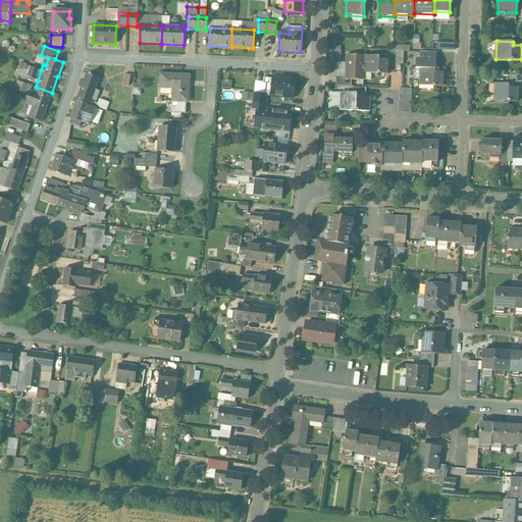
[(436,52),(420,52),(420,58),(420,65),(434,66),(435,66),(436,52)]
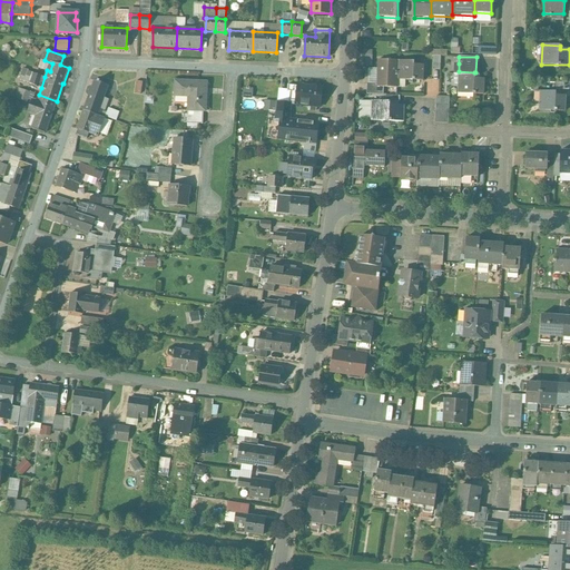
[(397,60),(379,60),(377,84),(377,87),(384,87),(397,88),(397,80),(397,60)]
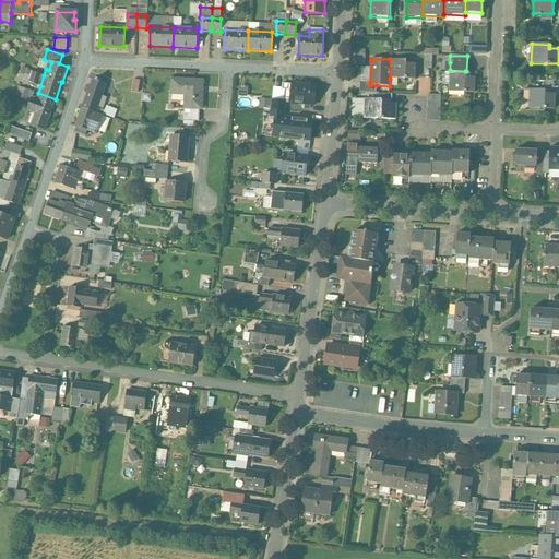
[(406,60),(390,59),(390,79),(415,80),(416,64),(406,63),(406,60)]
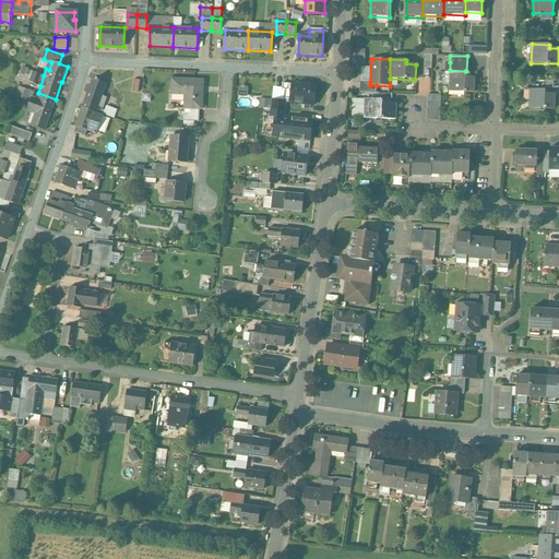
[(465,71),(450,70),(450,62),(445,62),(445,73),(447,73),(445,82),(449,82),(449,92),(474,93),(475,78),(470,78),(471,73),(466,73),(465,71)]
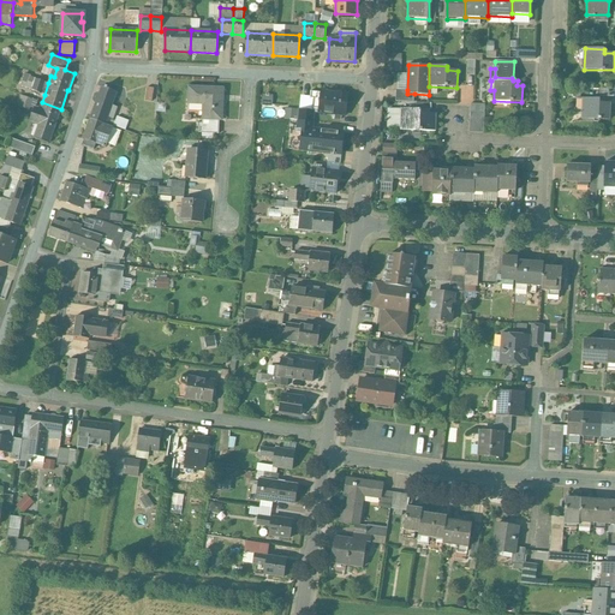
[(48,83),(30,77),(31,76),(25,73),(21,87),(31,90),(40,93),(39,94),(40,95),(41,94),(45,95),(48,83)]
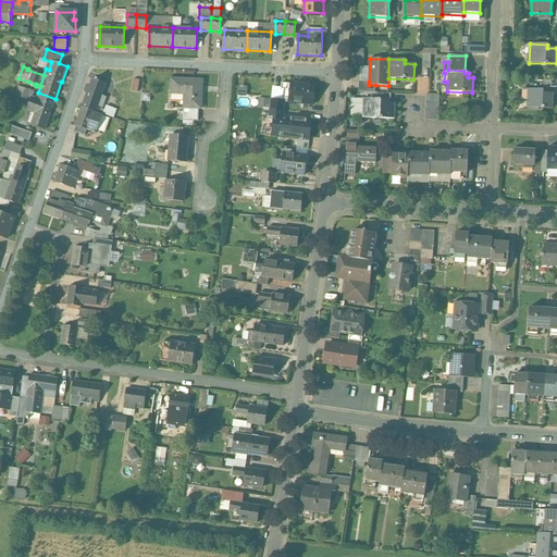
[(107,84),(97,81),(98,79),(96,78),(95,79),(93,78),(82,108),(98,114),(101,108),(102,108),(107,97),(102,96),(107,84)]
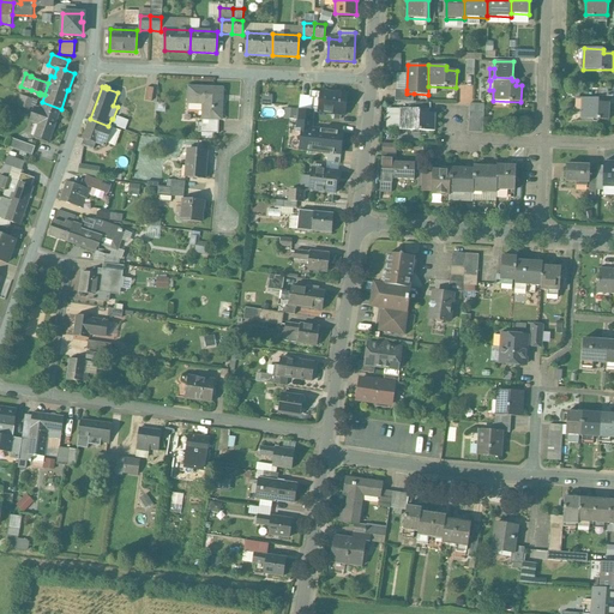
[(223,89),(190,88),(188,103),(203,104),(203,119),(220,120),(222,120),(223,89)]
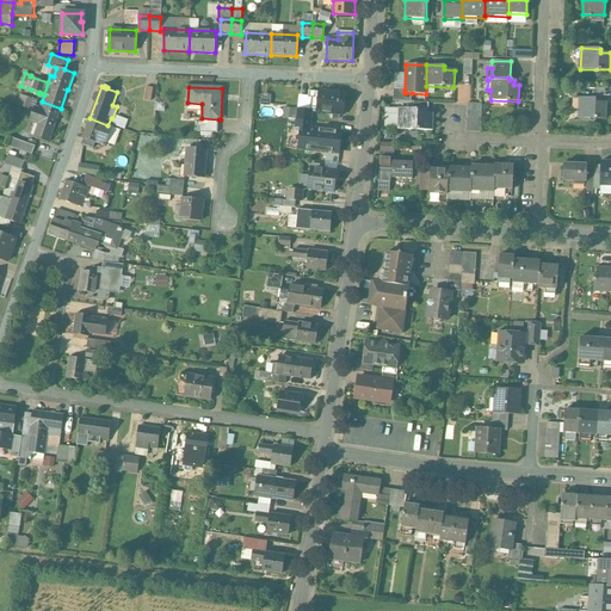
[(610,90),(592,88),(592,98),(596,98),(610,99),(610,90)]
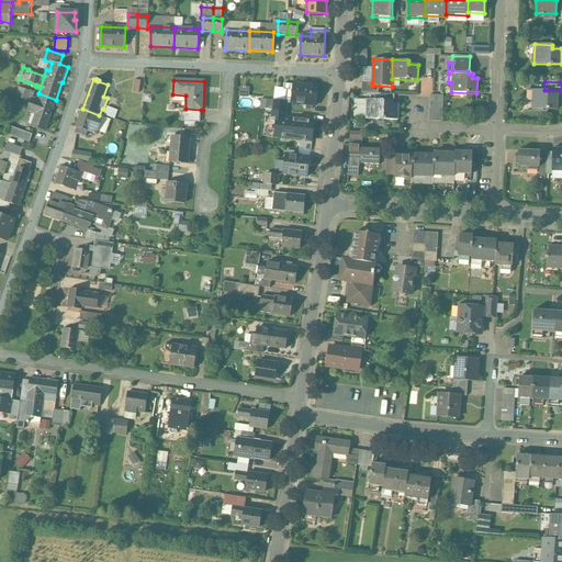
[(372,82),(362,82),(361,93),(378,93),(379,86),(372,86),(372,82)]
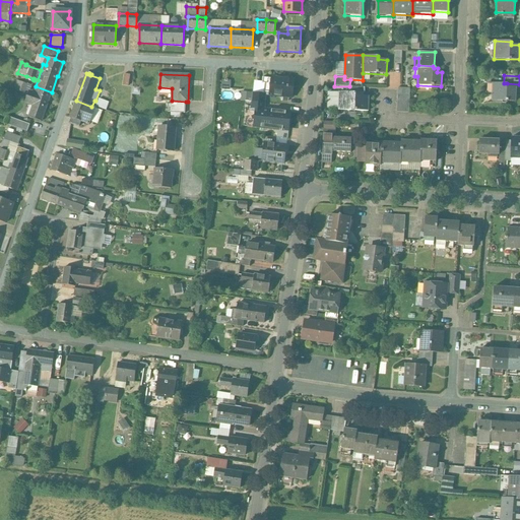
[(294,79),(271,77),(269,95),(291,98),(294,79)]
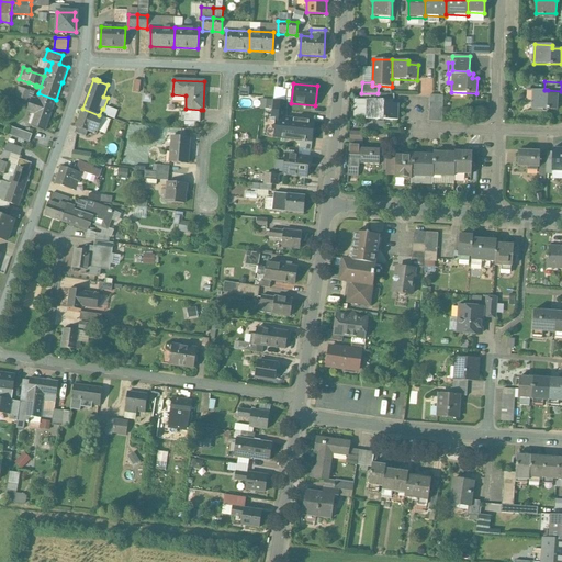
[(30,91),(19,87),(15,96),(15,97),(19,98),(26,101),(30,93),(29,93),(30,91)]
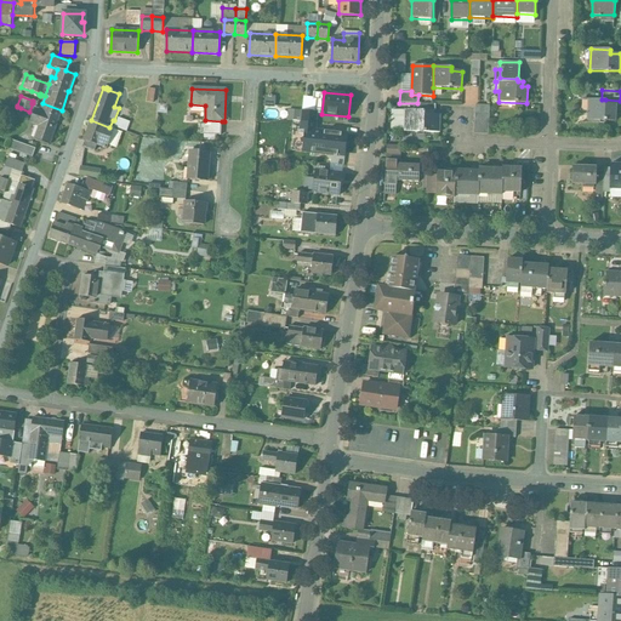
[(602,100),(588,100),(588,120),(616,121),(616,104),(605,104),(605,100),(602,100)]
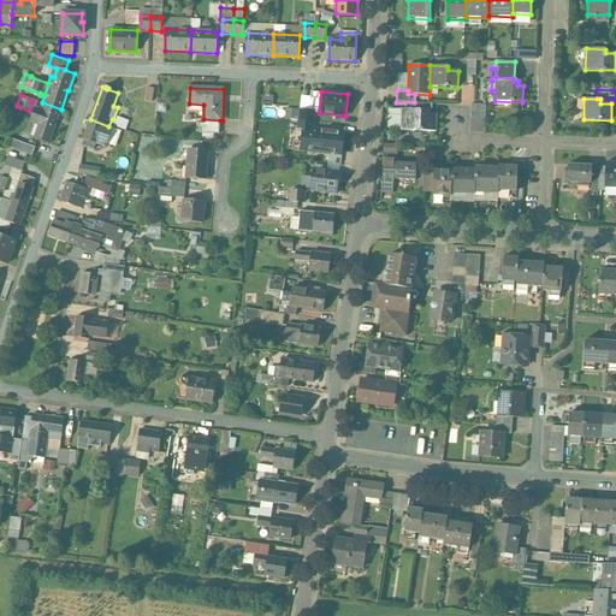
[(61,110),(42,102),(40,111),(36,110),(33,122),(43,125),(37,140),(48,143),(54,129),(61,110)]
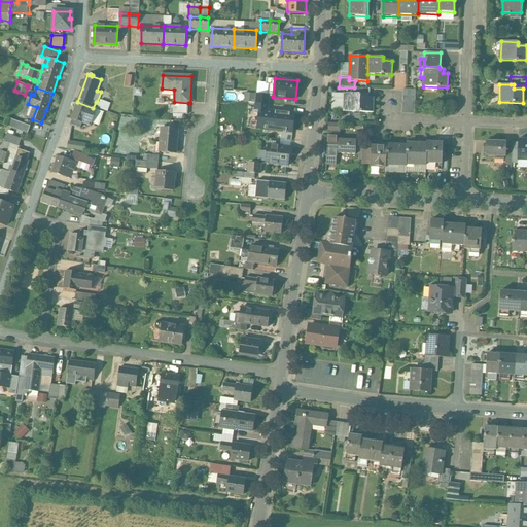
[(360,95),(344,95),(343,112),(374,112),(374,98),(360,98),(360,95)]
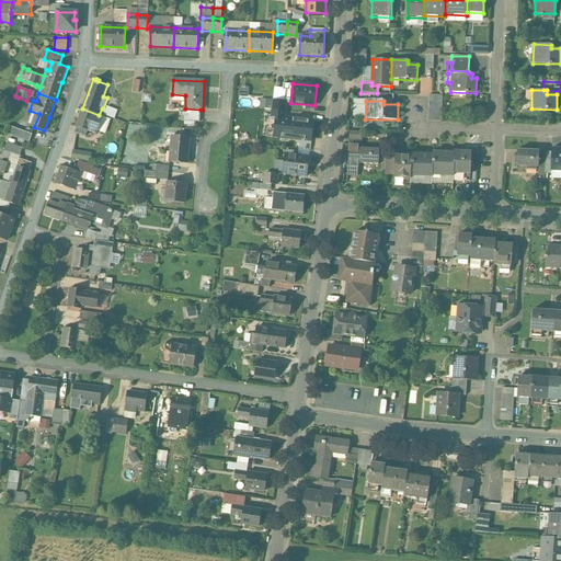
[(104,114),(115,118),(118,111),(107,106),(104,114)]
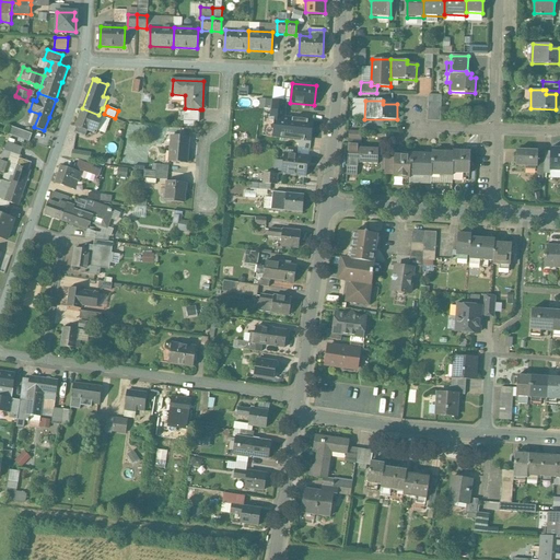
[(98,115),(82,108),(76,126),(77,127),(88,130),(94,132),(93,133),(95,135),(102,116),(98,115)]
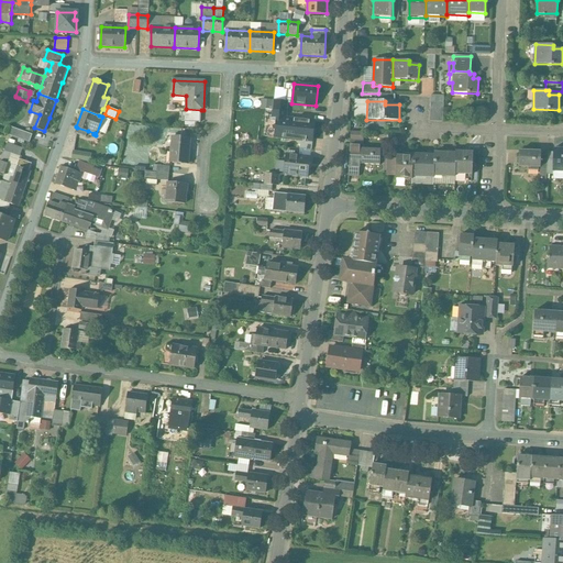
[(201,110),(186,109),(185,122),(200,123),(201,110)]
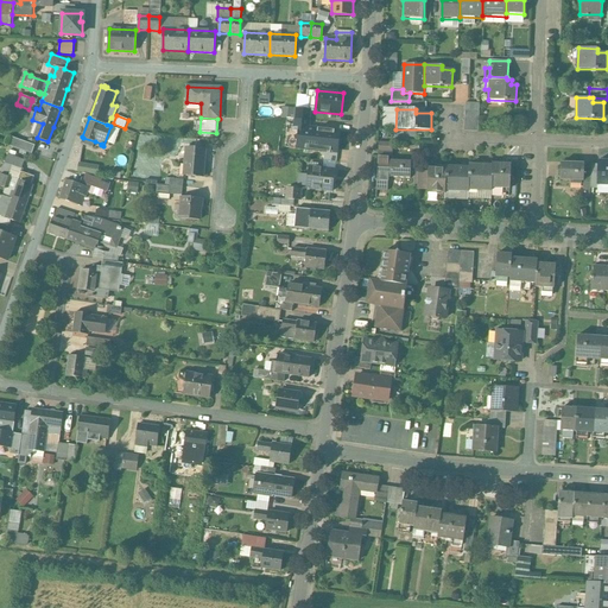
[(340,132),(299,127),(297,149),(337,153),(340,132)]
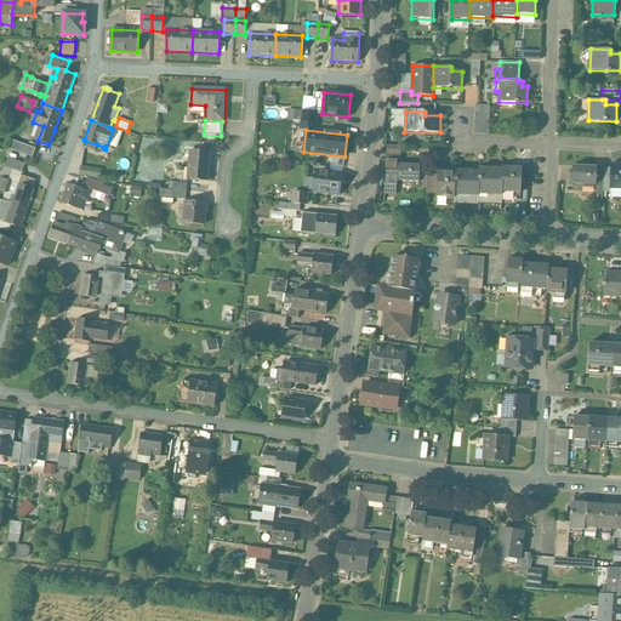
[(35,149),(13,141),(10,149),(33,158),(35,149)]
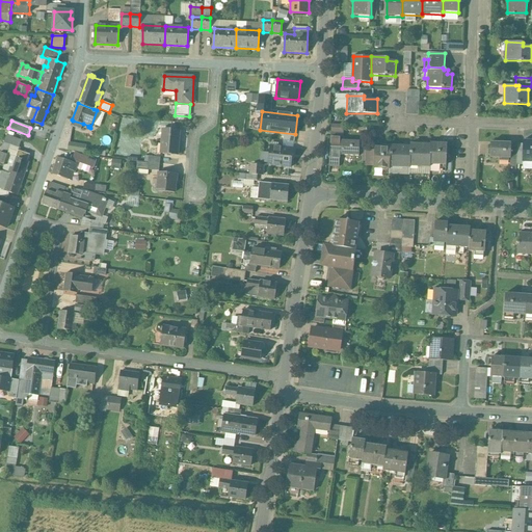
[(83,124),(73,121),(71,126),(81,130),(83,124)]
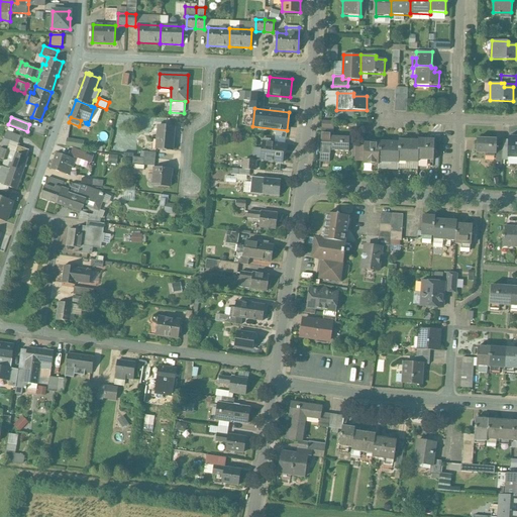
[(175,127),(158,126),(156,149),(173,151),(175,127)]
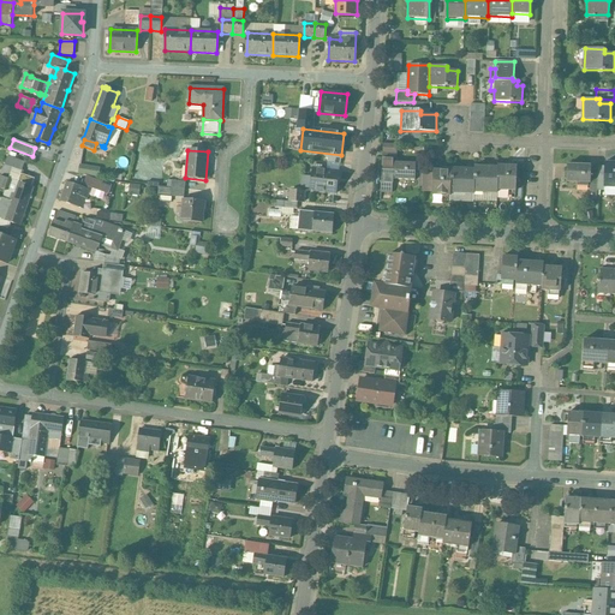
[(394,159),(382,159),(381,192),(392,193),(393,179),(416,180),(416,165),(394,163),(394,159)]
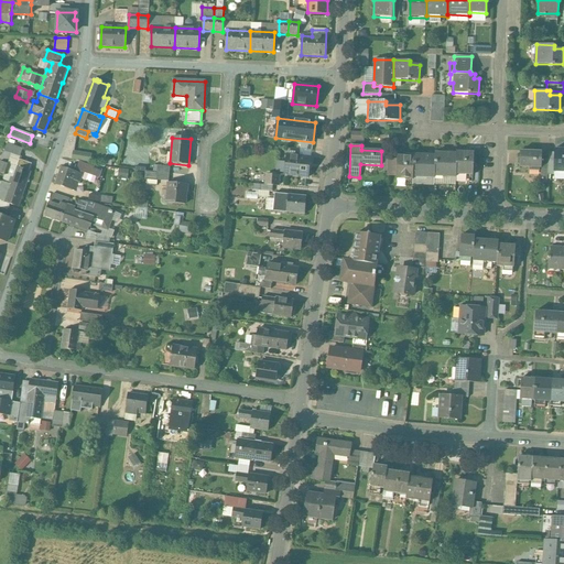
[(563,149),(556,149),(555,149),(554,173),(555,173),(555,172),(563,172),(563,149)]
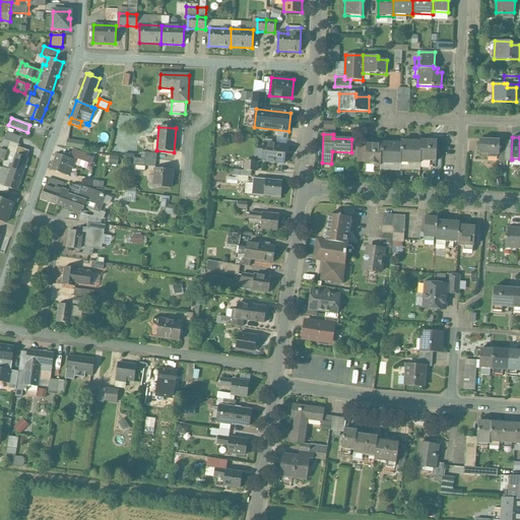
[(437,140),(421,139),(421,141),(420,161),(436,163),(437,140)]
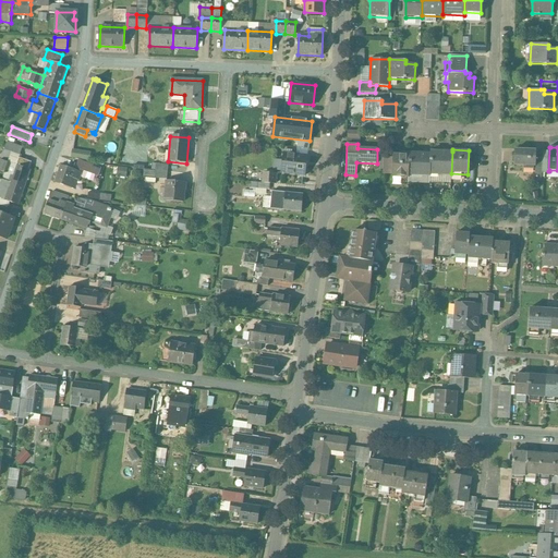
[(91,153),(73,150),(72,158),(89,160),(91,153)]
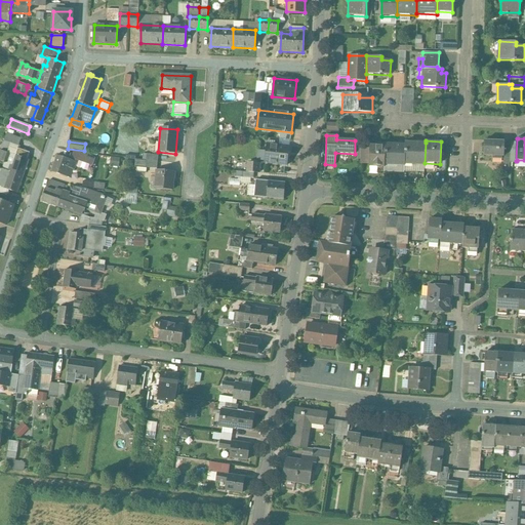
[(426,143),(405,142),(405,145),(404,165),(405,165),(425,165),(425,163),(426,143)]
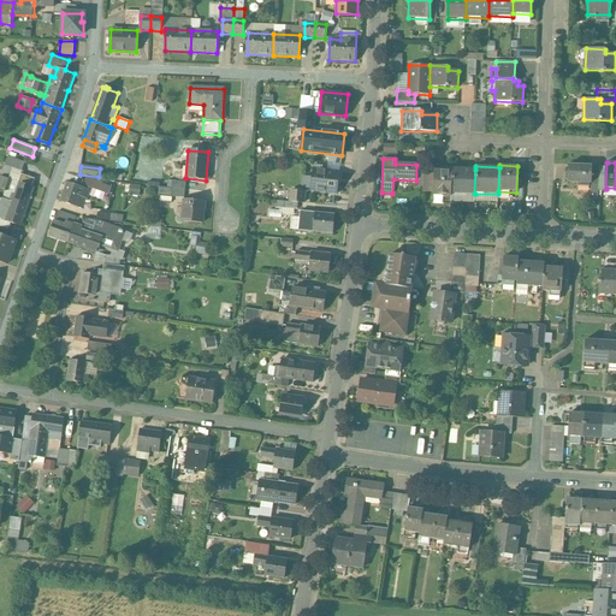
[(591,166),(574,166),(574,169),(567,169),(567,183),(591,184),(591,166)]
